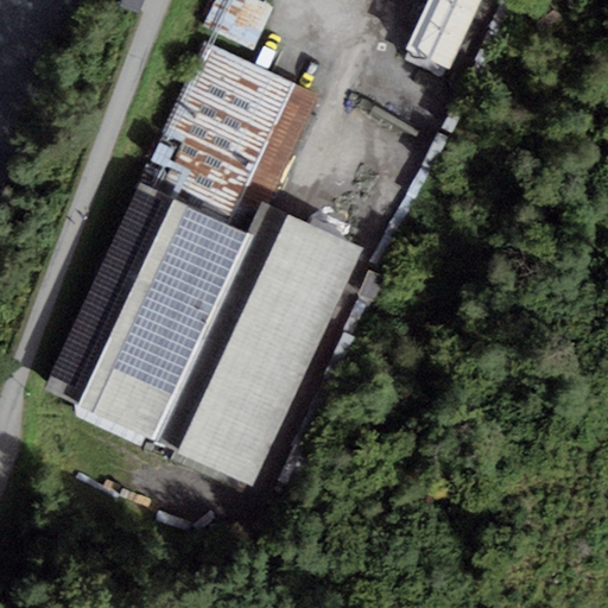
[(144,0),(122,0),(120,7),(139,14),(144,0)]
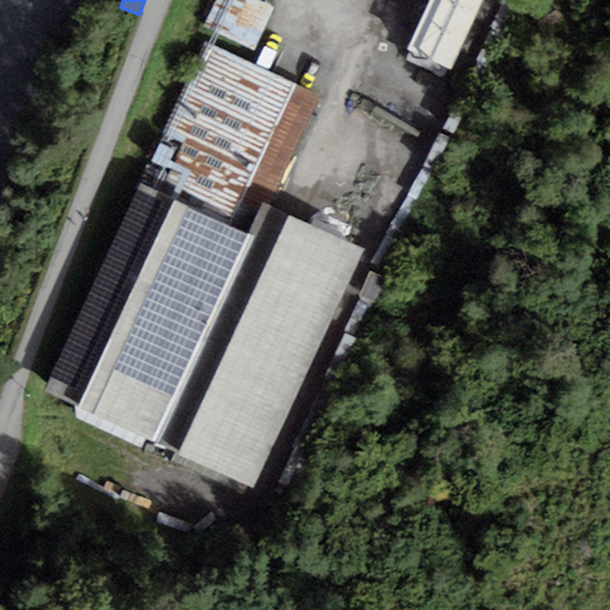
[(274,7),(257,0),(217,0),(205,27),(255,50),(274,7)]
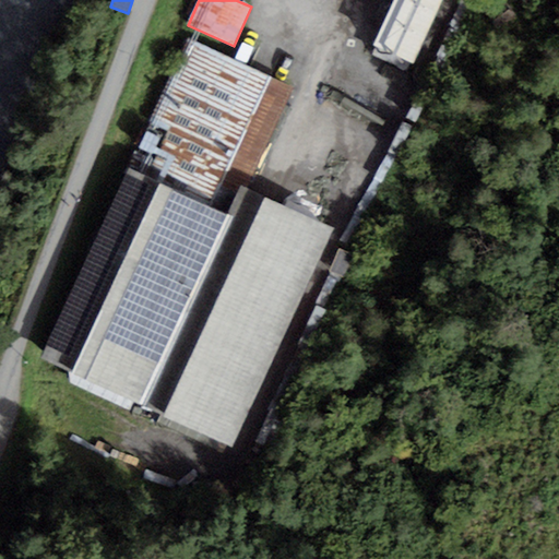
[(442,0),(392,0),(372,46),(414,64),(442,0)]
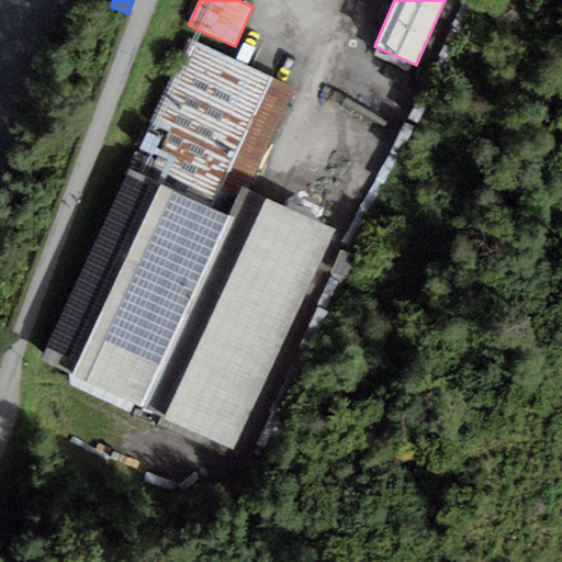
[(292,89),(190,42),(130,170),(233,217),(246,189),(292,89)]
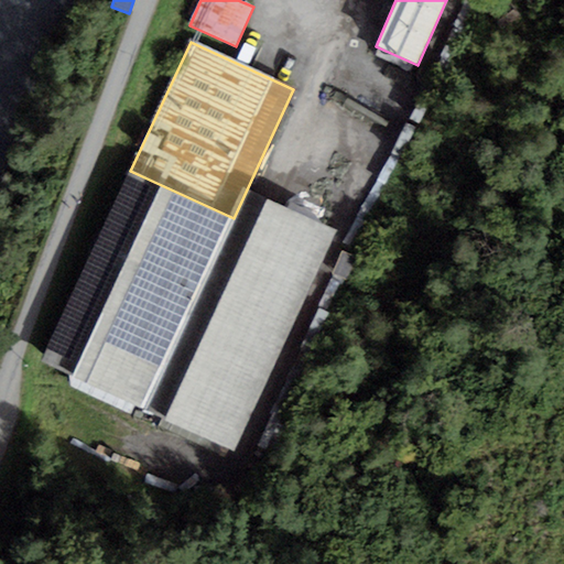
[(234,218),(130,171),(43,362),(144,410),(234,218)]
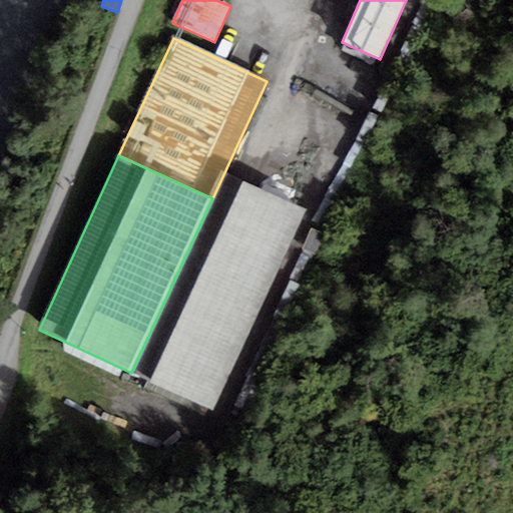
[(224,172),(212,198),(131,373),(212,411),(307,210),(224,172)]
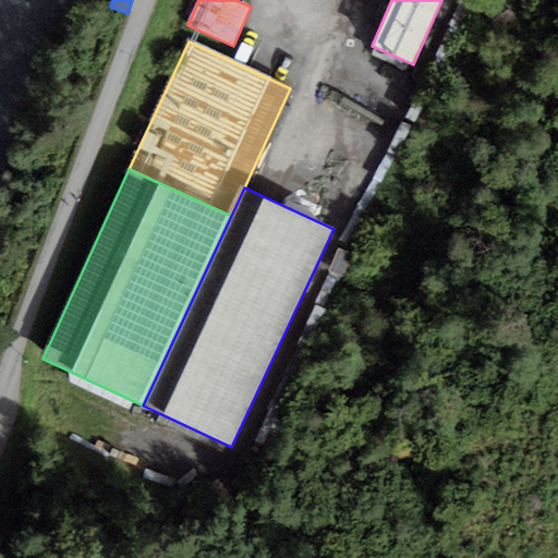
All buildings are outlined.
